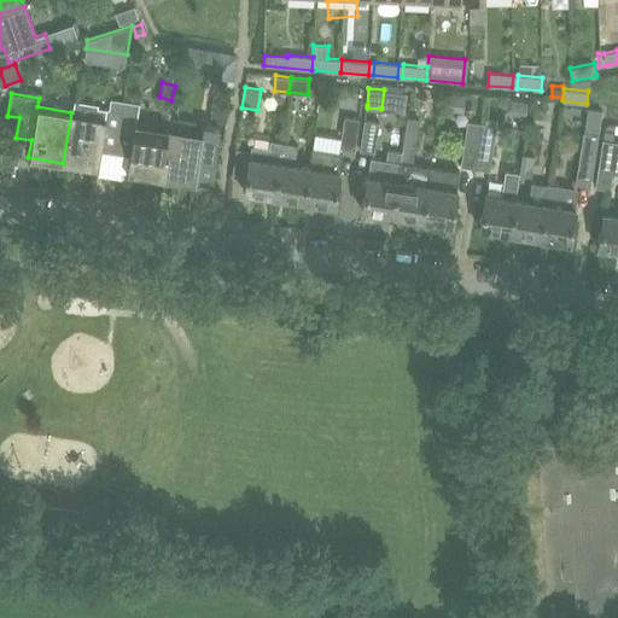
[(225,122),(229,95),(213,93),(209,118),(225,122)]
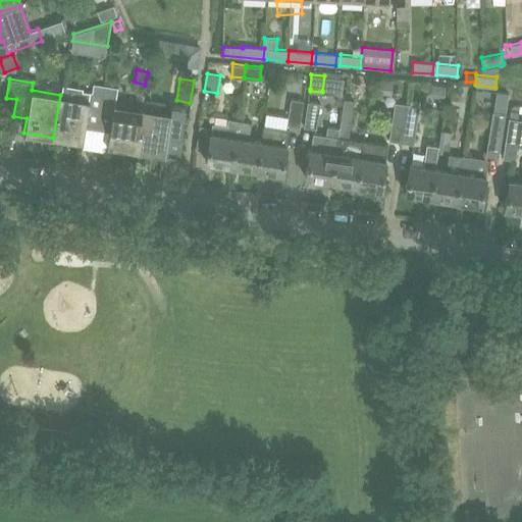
[(381,79),(379,88),(393,90),(394,80),(381,79)]
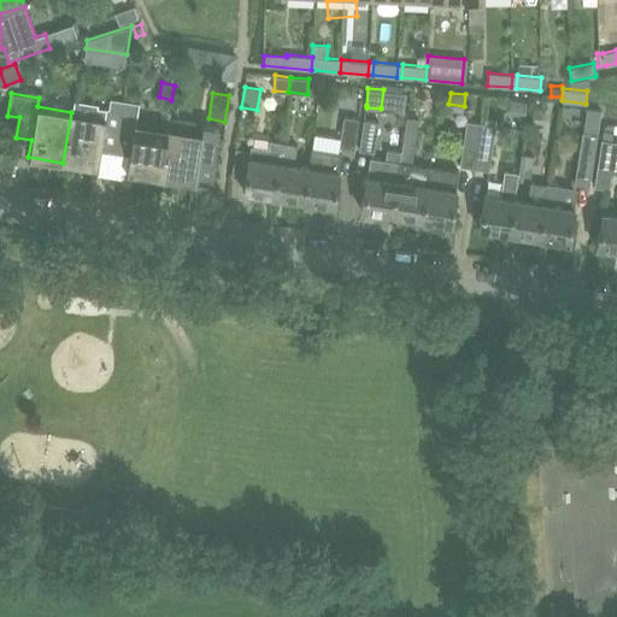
[(99,151),(112,153),(121,100),(111,98),(109,109),(98,106),(99,104),(75,100),(72,112),(71,112),(63,163),(95,168),(99,151)]
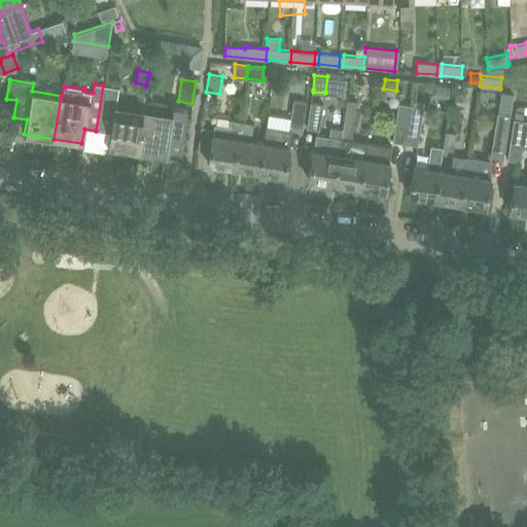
[(450,86),(436,84),(434,96),(448,98),(450,86)]
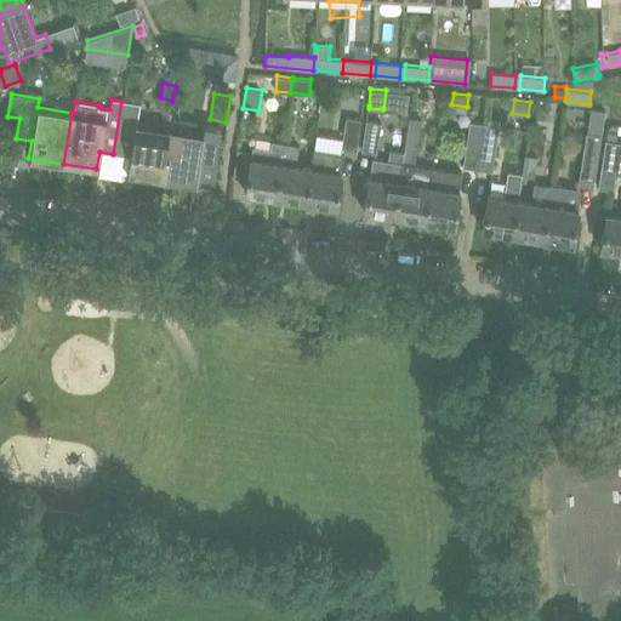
[(126,174),(160,178),(169,129),(136,123),(140,103),(121,101),(113,154),(129,157),(126,174)]
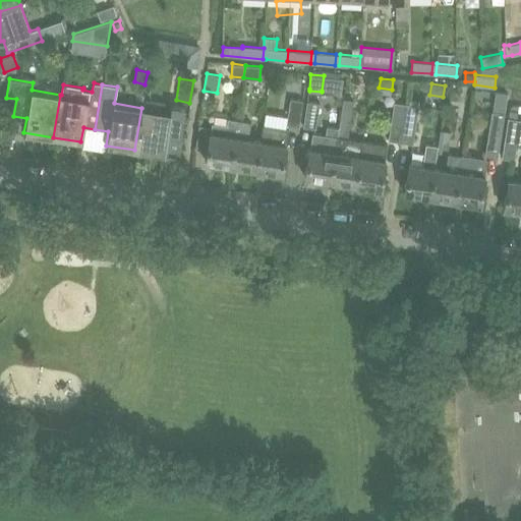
[(286,124),(299,125),(303,100),(290,98),(286,124)]
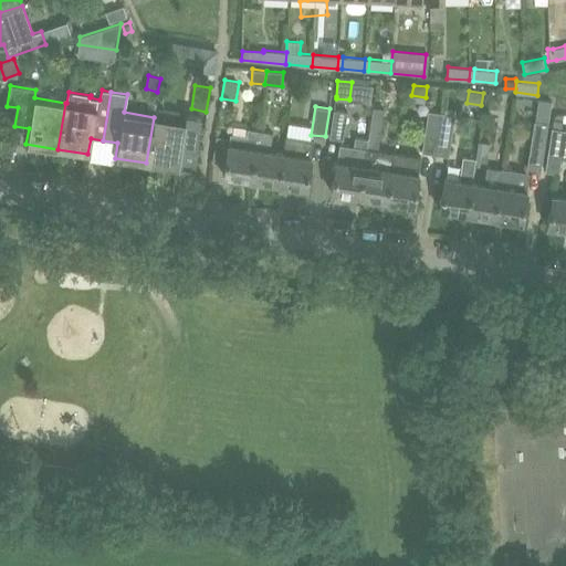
[(358,196),(386,200),(392,152),(378,149),(385,108),(373,106),(368,139),(367,138),(358,196)]
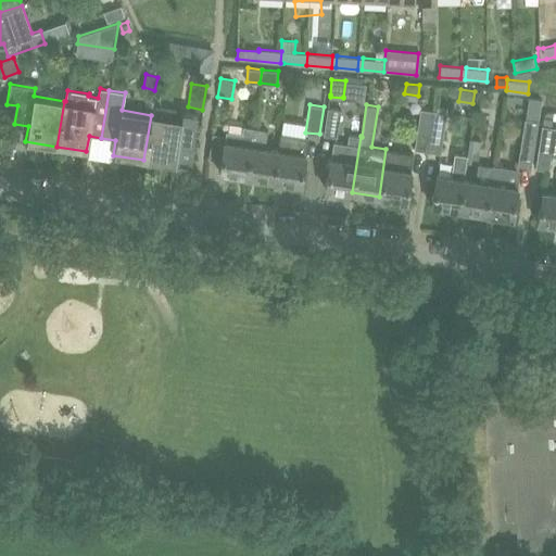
[(328,108),(324,135),(337,137),(341,110),(328,108)]
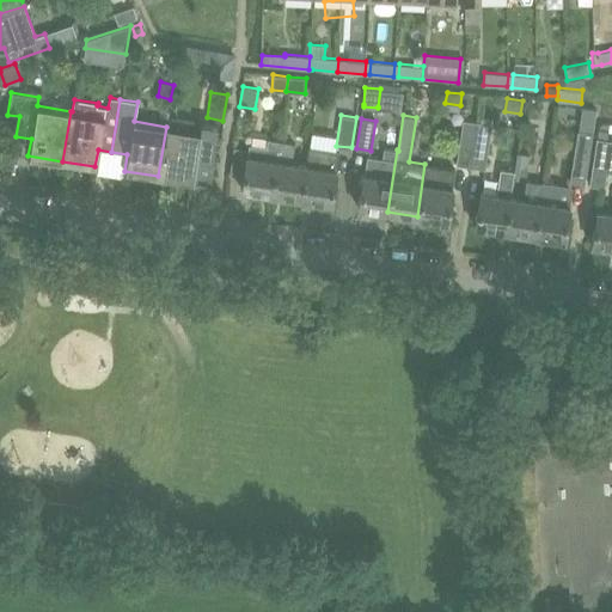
[(456,164),(469,166),(476,122),(463,120),(456,164)]
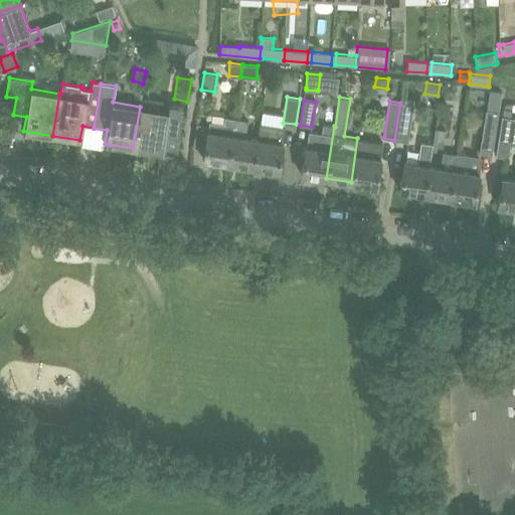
[(480,153),(492,155),(499,112),(498,112),(500,102),(494,102),(492,111),(486,110),(480,153)]
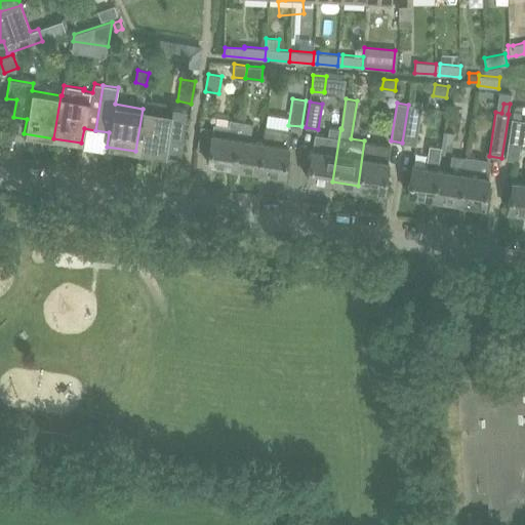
[(402,143),(416,145),(422,107),(408,105),(402,143)]
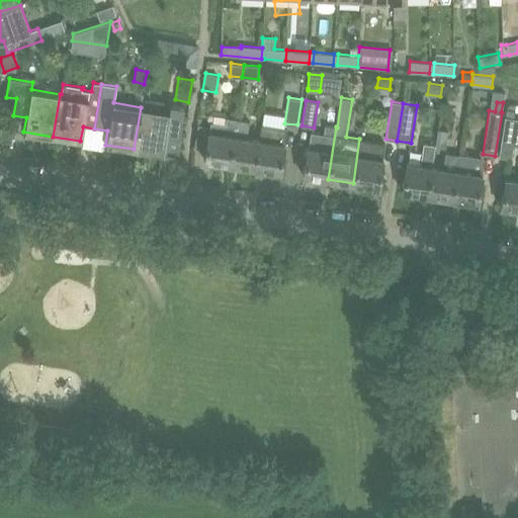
[(499,157),(512,159),(514,145),(517,145),(517,118),(514,117),(516,104),(511,103),(507,106),(505,116),(499,157)]
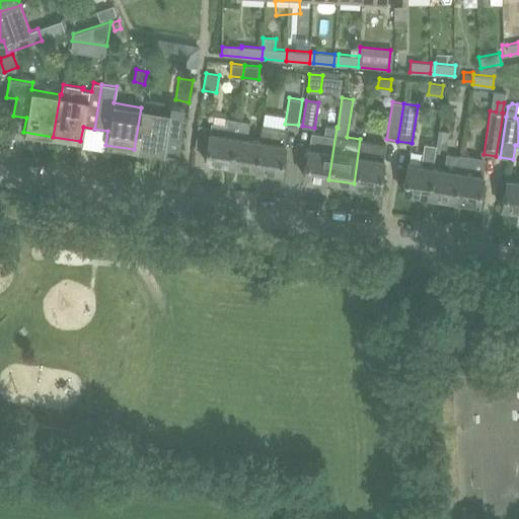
[(134,149),(162,154),(165,140),(178,142),(183,106),(169,104),(168,112),(141,107),(134,149)]
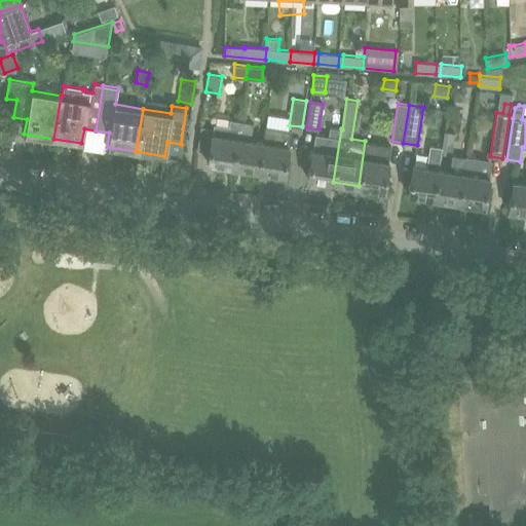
[(481,134),(481,118),(468,118),(467,134),(481,134)]
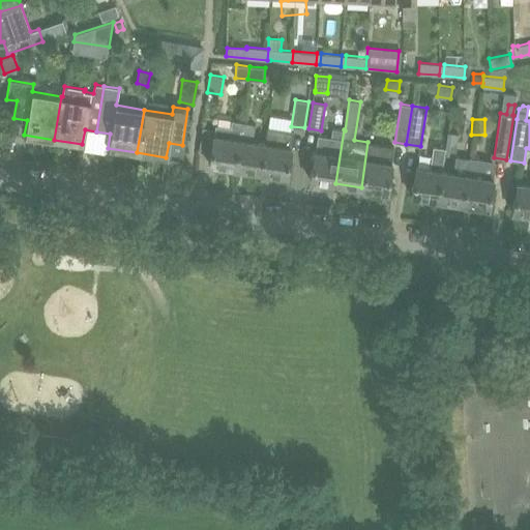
[(208,164),(233,168),(240,121),(232,120),(231,126),(214,124),(212,134),(208,164)]
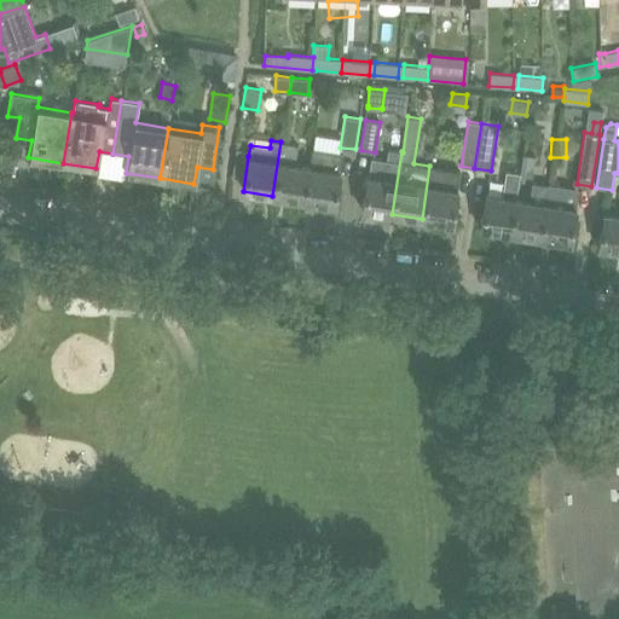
[(272,196),(304,201),(310,166),(295,163),(299,144),(281,142),(272,196)]
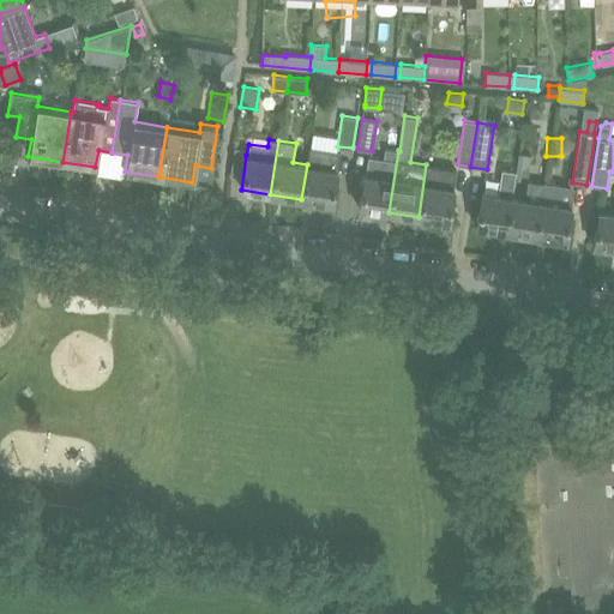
[(301,199),(331,203),(338,150),(309,146),(307,164),(301,199)]
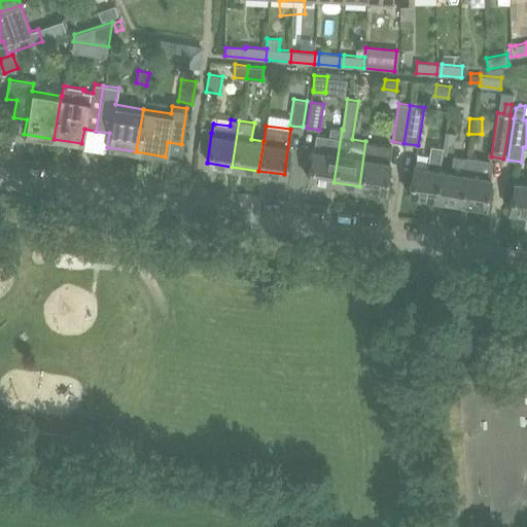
[(308,178),(334,182),(342,129),(330,128),(329,136),(316,134),(314,149),(312,148),(308,178)]
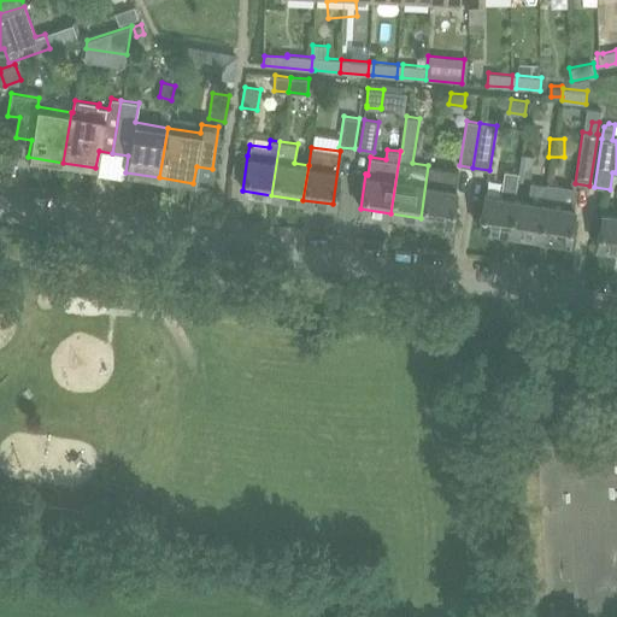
[(518,171),(517,175),(530,176),(534,156),(522,153),(518,171)]
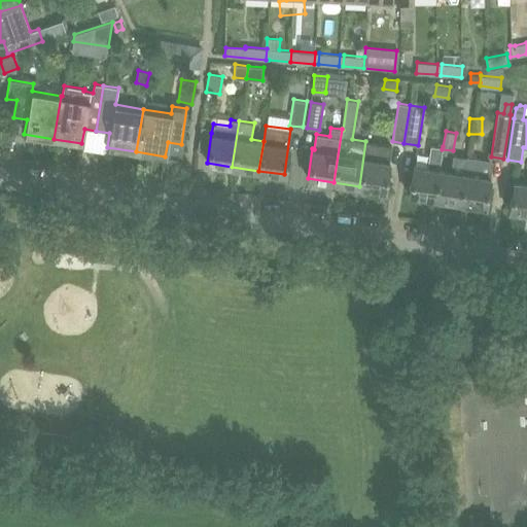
[(359,186),(384,190),(391,145),(365,141),(359,186)]
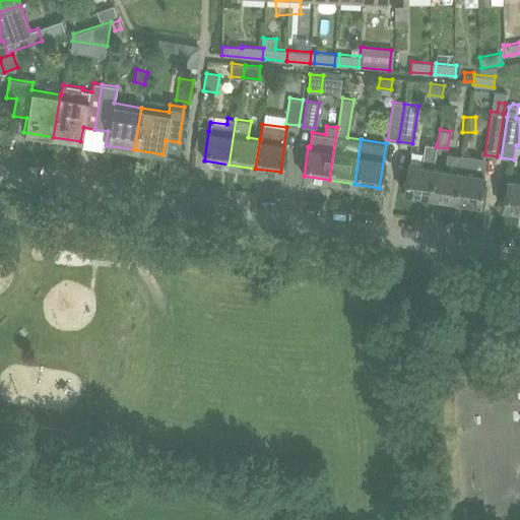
[(433,166),(436,147),(437,144),(424,142),(420,164),(407,161),(403,191),(429,195),(433,166)]
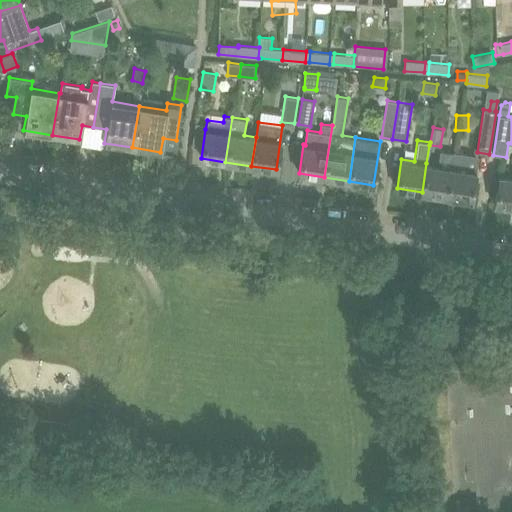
[(422,192),(446,196),(453,153),(440,151),(438,165),(426,163),(422,192)]
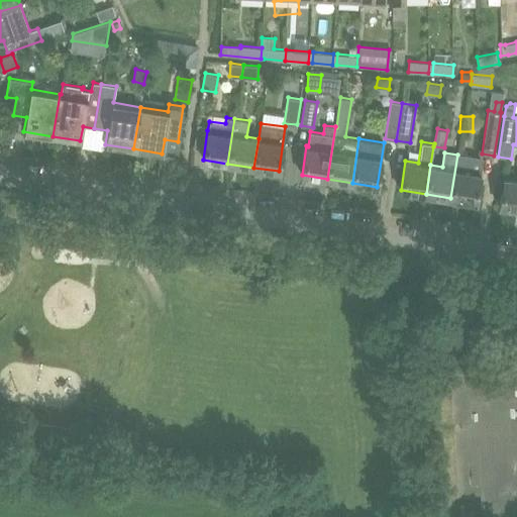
[(450,198),(476,202),(481,173),(483,157),(471,154),(457,152),(457,154),(450,198)]
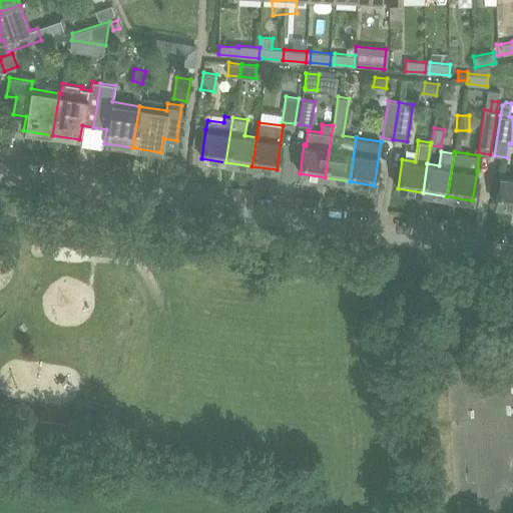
[(495,204),(512,206),(512,177),(500,175),(495,204)]
